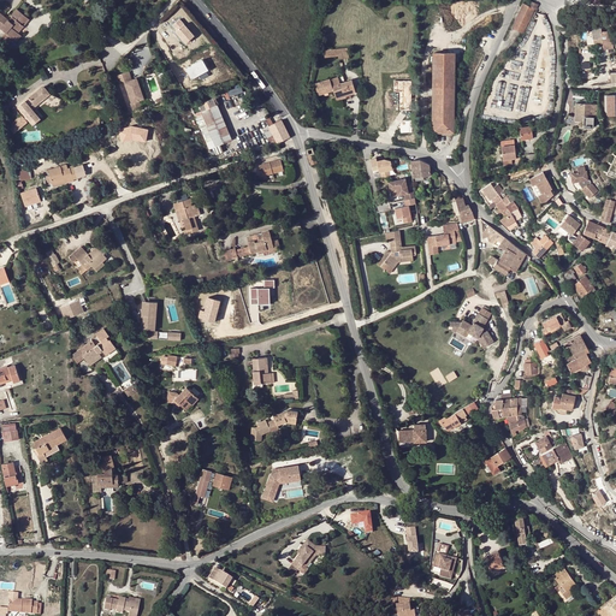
[(511,28),(519,31),(523,33),(534,9),(529,6),(523,4),(511,28)]
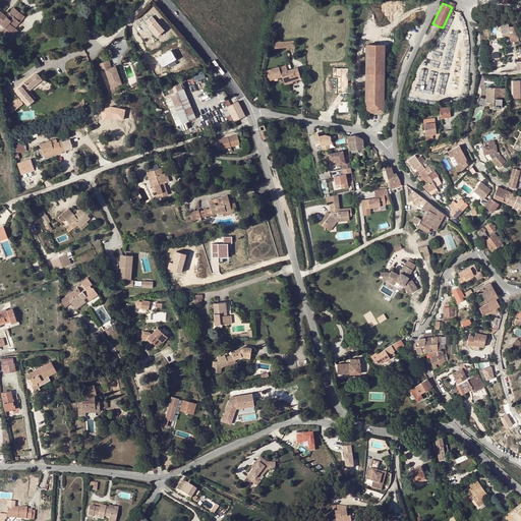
[(18,20),(19,22),(24,16),(17,10),(12,16),(10,14),(8,16),(7,17),(6,16),(0,23),(5,27),(2,32),(7,36),(10,32),(12,34),(16,29),(15,27),(13,26),(18,20)]
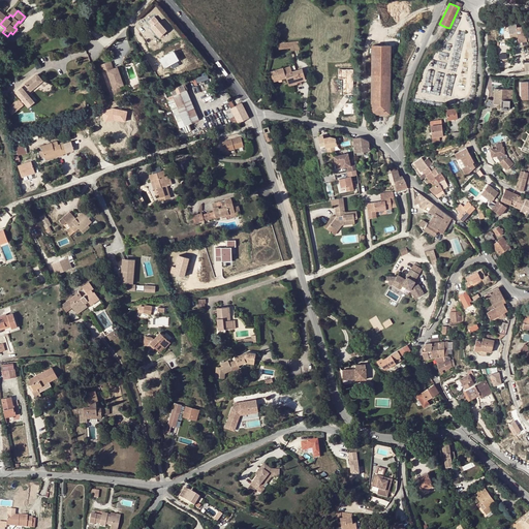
[(154,17),(149,22),(152,26),(151,27),(160,37),(166,31),(154,17)]
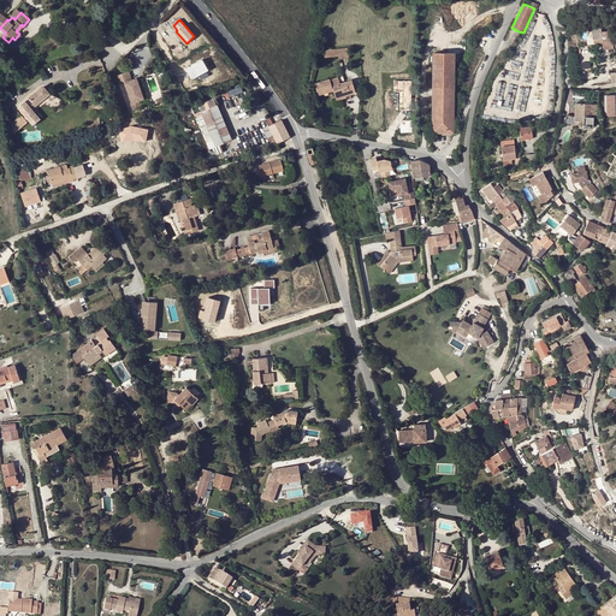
[(594,45),(603,43),(604,49),(614,48),(611,29),(602,30),(602,28),(590,29),(590,35),(593,35),(594,43),(594,45)]
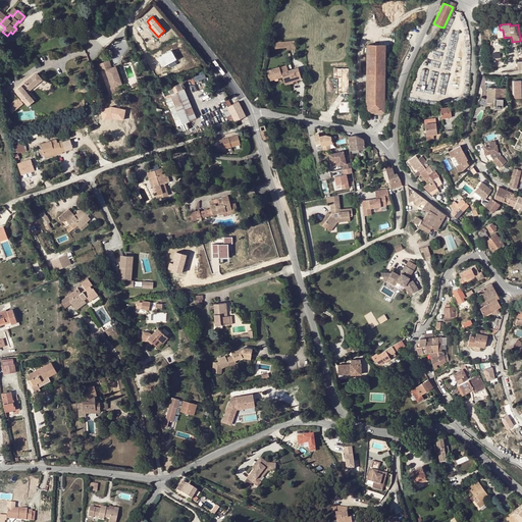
[(294,40),(274,43),(275,49),(286,47),(286,50),(296,49),(294,40)]
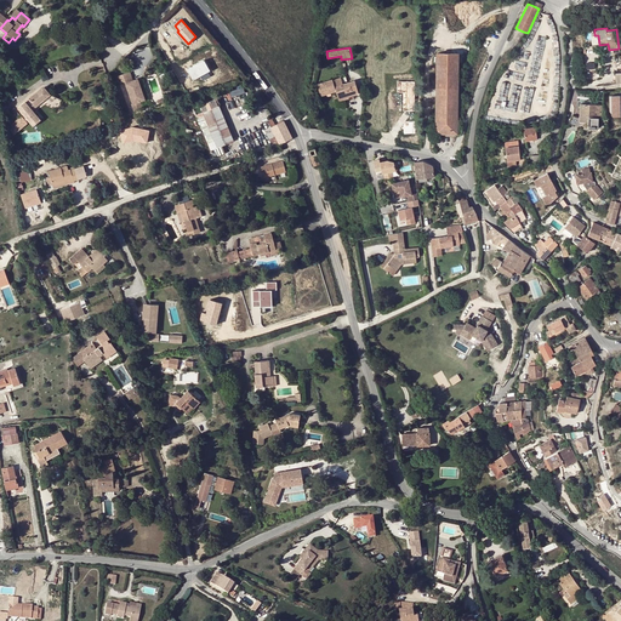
[(457,53),(437,53),(436,129),(438,129),(438,134),(440,134),(457,134),(457,53)]
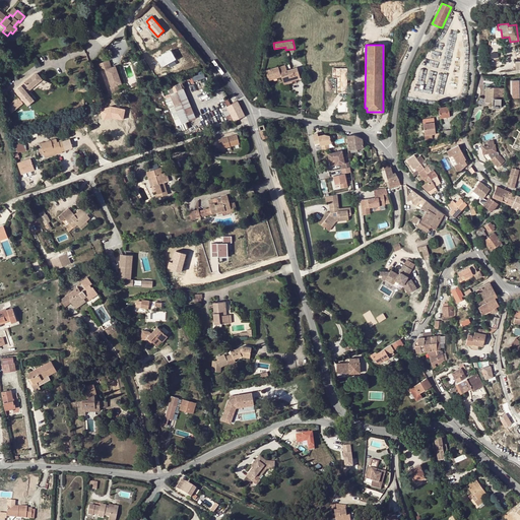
[(171,50),(156,58),(161,67),(176,59),(171,50)]
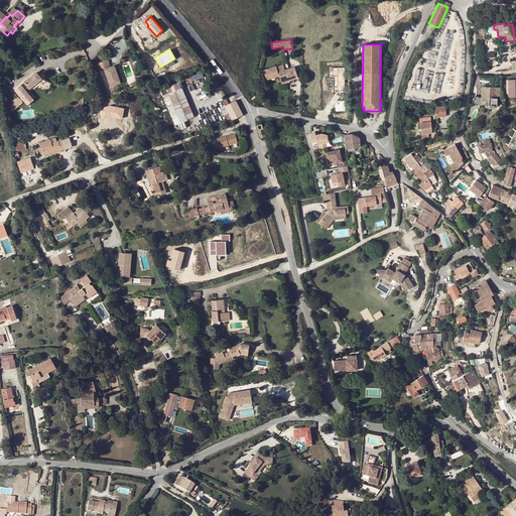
[(113,73),(115,73),(113,66),(109,67),(106,59),(97,62),(99,71),(103,70),(109,86),(107,87),(109,93),(117,90),(115,84),(119,83),(117,77),(115,77),(113,73)]
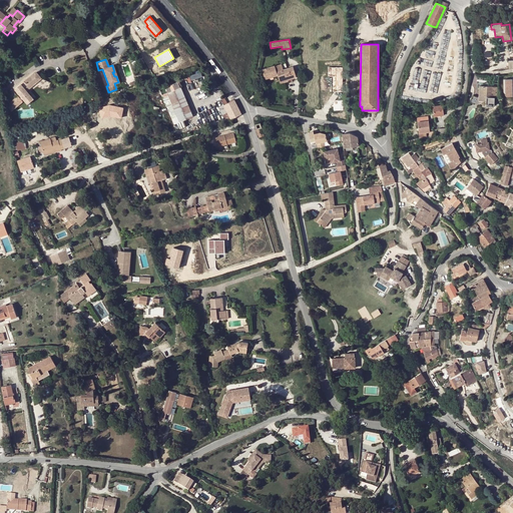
[(263,69),(265,77),(277,73),(278,75),(280,81),(287,79),(288,79),(296,77),(293,66),(283,70),(281,64),(275,66),(275,65),(263,69)]
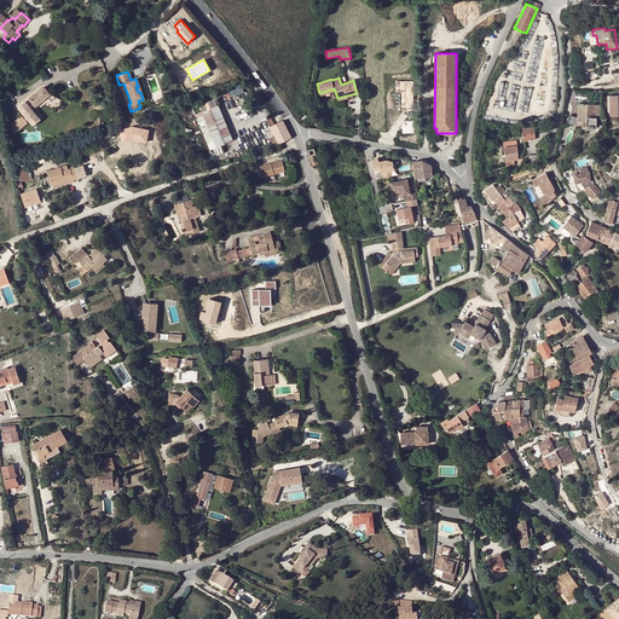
[(17,108),(24,115),(32,108),(40,102),(41,102),(56,109),(61,99),(48,93),(42,86),(17,108)]
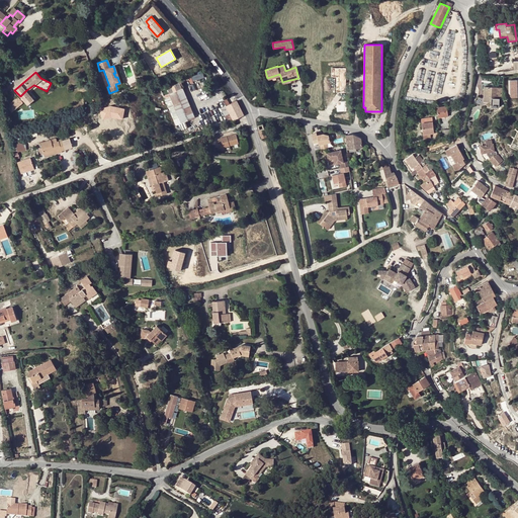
[(203,73),(188,75),(189,81),(204,78),(203,73)]
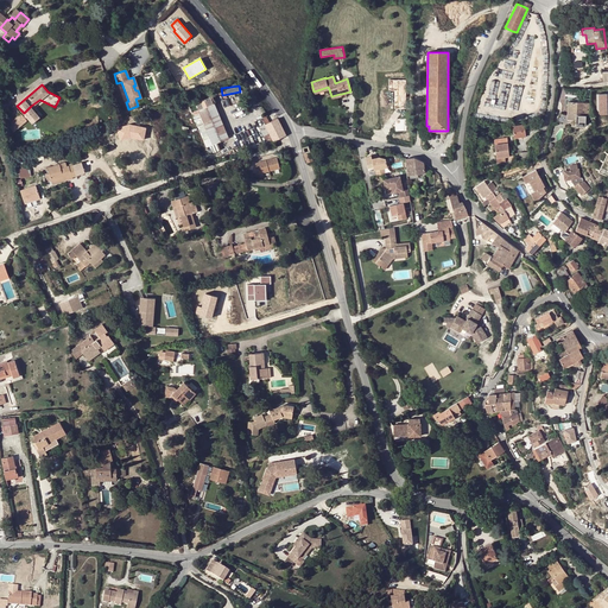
[(229,138),(211,96),(190,106),(194,112),(198,109),(204,124),(198,126),(207,146),(214,144),(215,150),(220,147),(219,143),(229,138)]
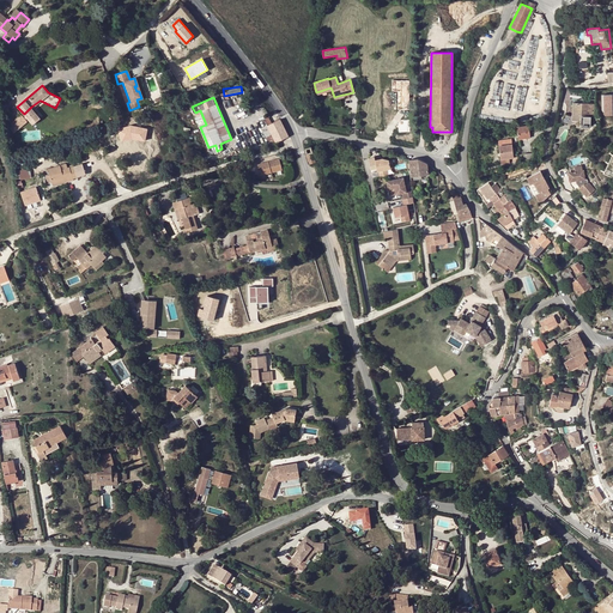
[(582,116),(583,103),(574,102),(572,120),(582,121),(582,116)]
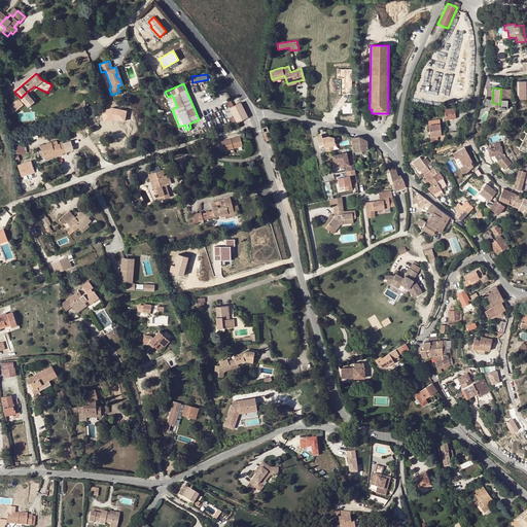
[(500,100),(511,100),(512,90),(501,89),(500,100)]
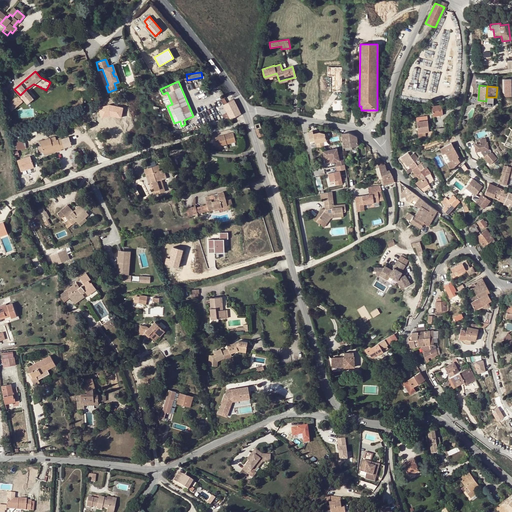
[(26,89),(20,95),(28,104),(34,99),(27,91),(26,89)]
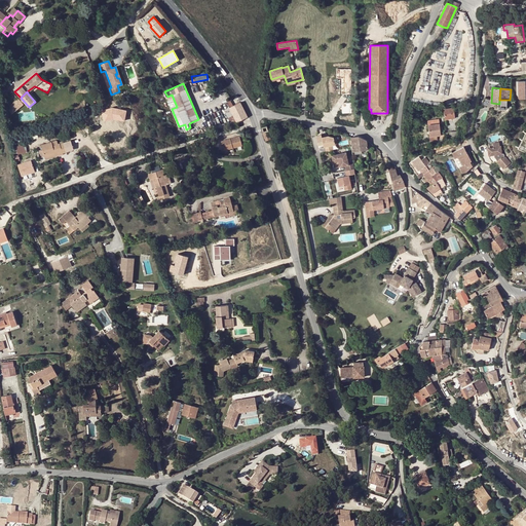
[(7,107),(6,108),(12,114),(24,105),(19,98),(17,99),(14,95),(4,104),(7,107)]
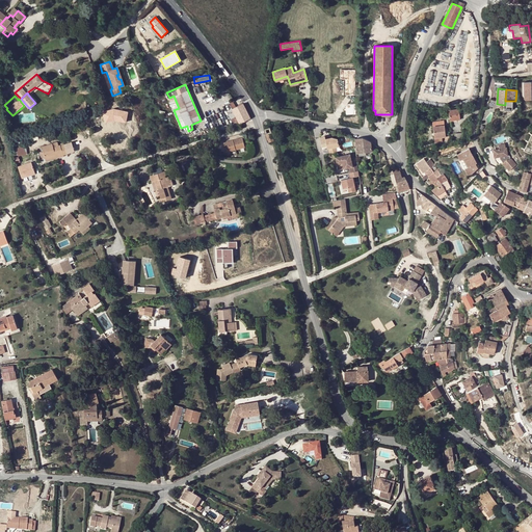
[(174,96),(169,98),(174,110),(179,108),(174,96)]
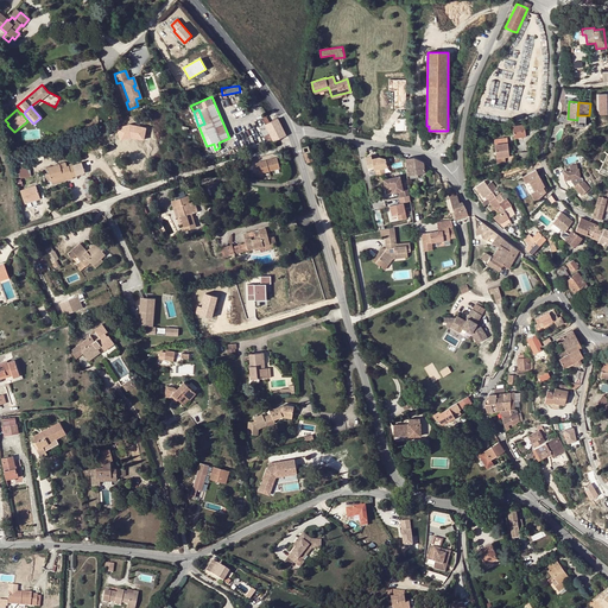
[(268,144),(285,135),(278,119),(270,122),(265,125),(260,127),(268,144)]
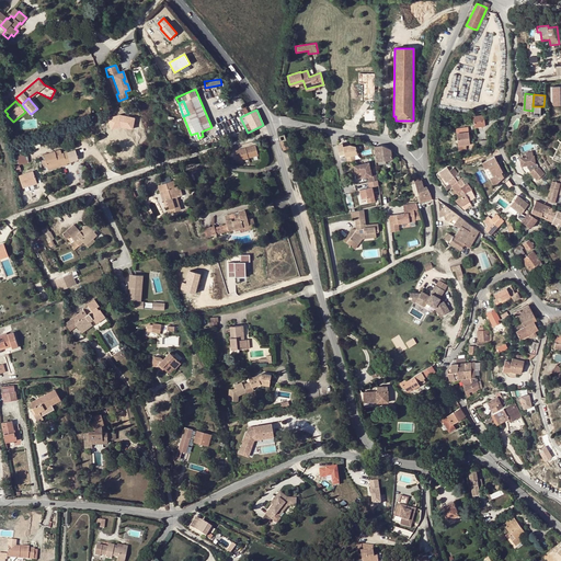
[(119,115),(109,118),(110,124),(114,123),(115,128),(121,126),(133,129),(135,117),(124,115),(124,116),(121,116),(119,115)]
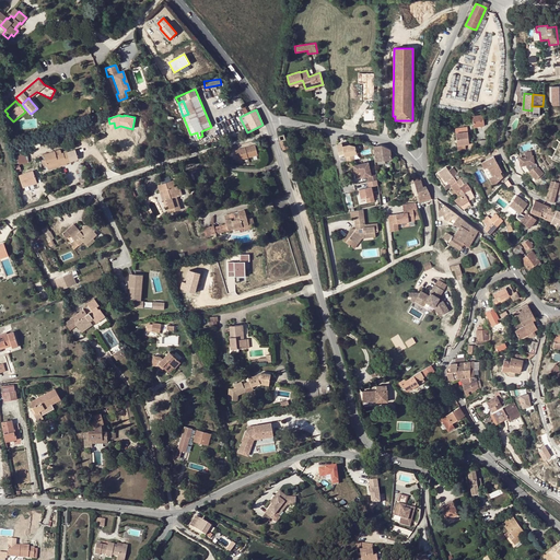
[(482,115),(473,116),(474,127),(485,125),(482,115)]
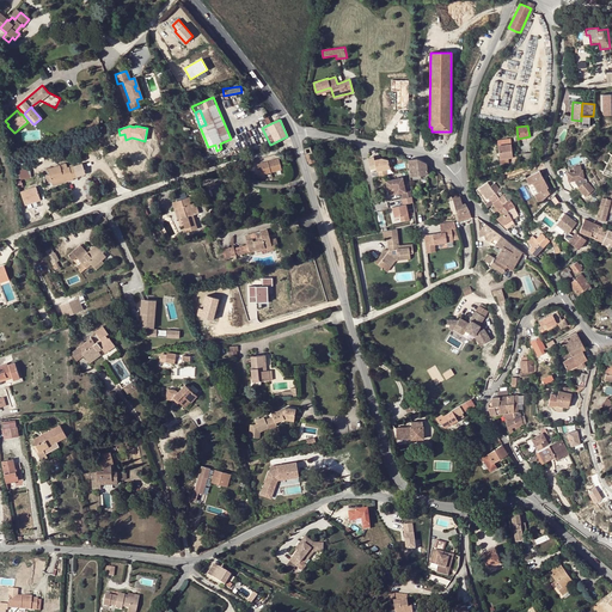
[(500,159),(508,158),(513,158),(510,139),(497,140),(500,159)]
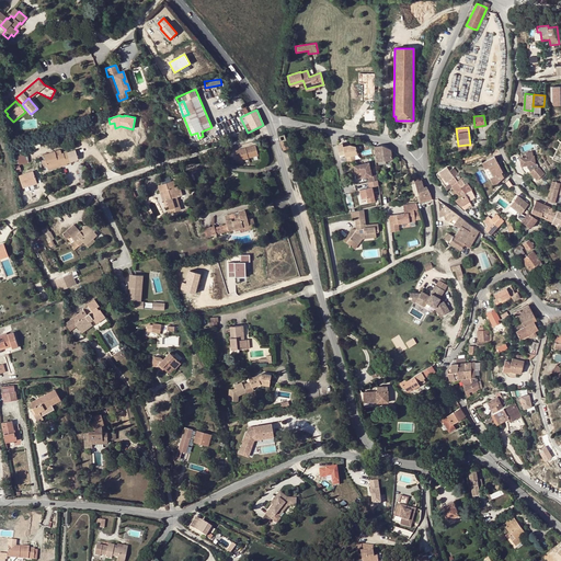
[(285,134),(279,136),(278,136),(283,149),(288,148),(285,134)]
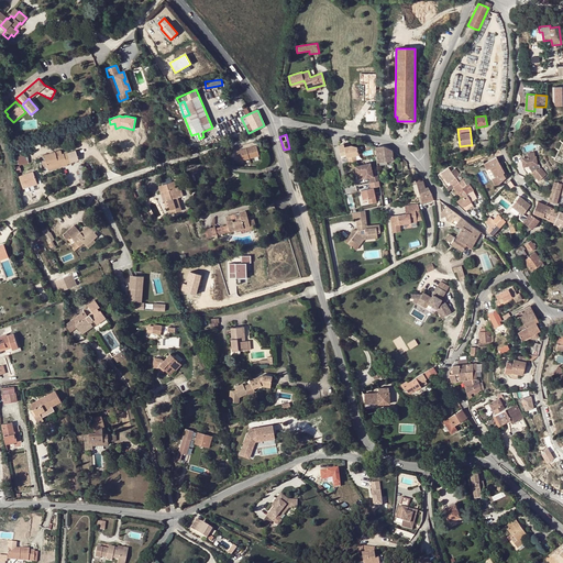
[(260,156),(256,145),(235,151),(239,162),(260,156)]
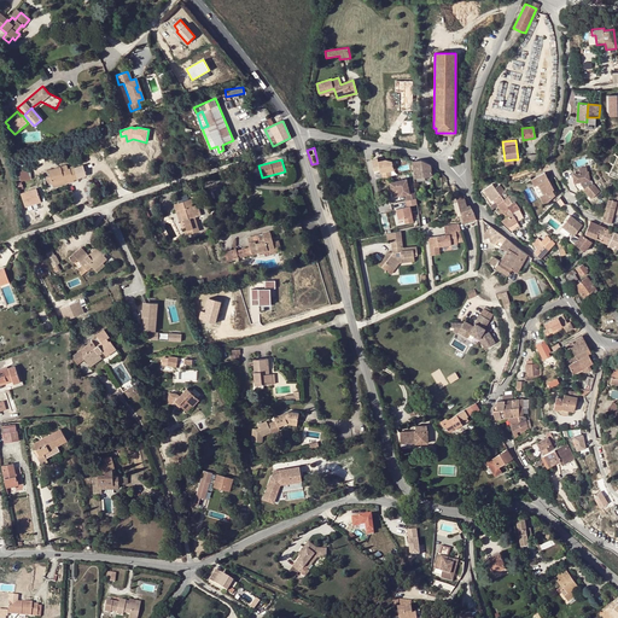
[(378,159),(372,162),(374,172),(380,170),(382,174),(383,174),(384,180),(392,178),(391,172),(395,172),(392,163),(386,162),(379,163),(378,159)]
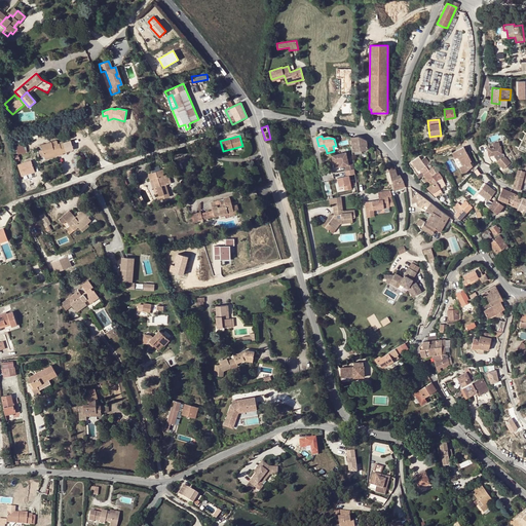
[(369,149),(367,141),(359,136),(350,137),(352,151),(369,149)]
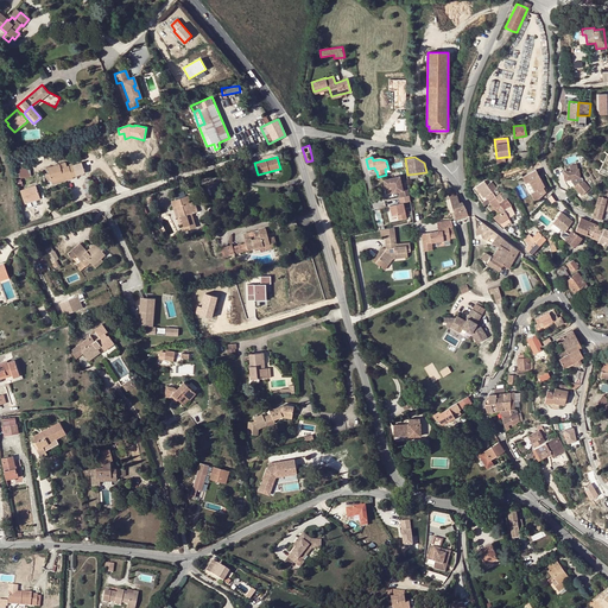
[(51,181),(52,182),(64,177),(71,175),(71,177),(76,176),(73,165),(62,169),(59,164),(48,168),(50,175),(46,176),(49,182),(51,181)]
